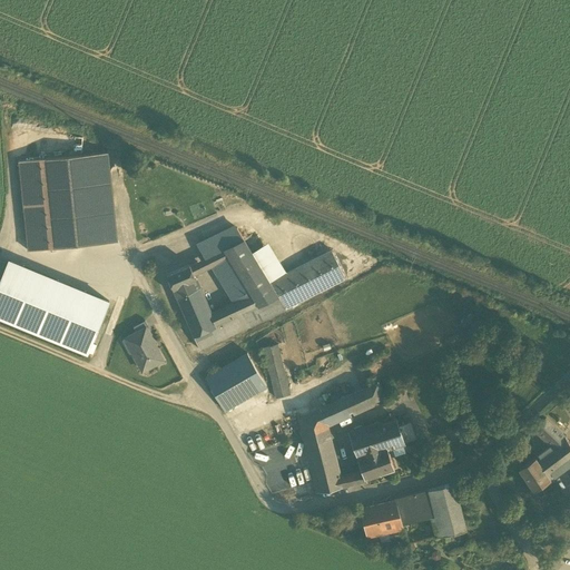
[(91,154),(100,244),(118,242),(109,153),(91,154)]
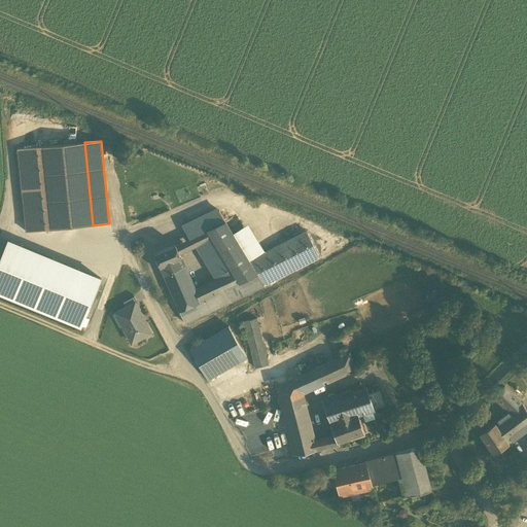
[(84,142),(42,147),(51,230),(93,225),(84,142)]
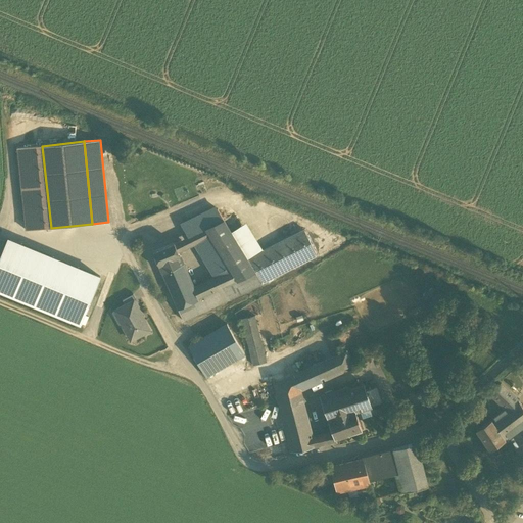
[(27,230),(51,228),(42,146),(17,148),(27,230)]
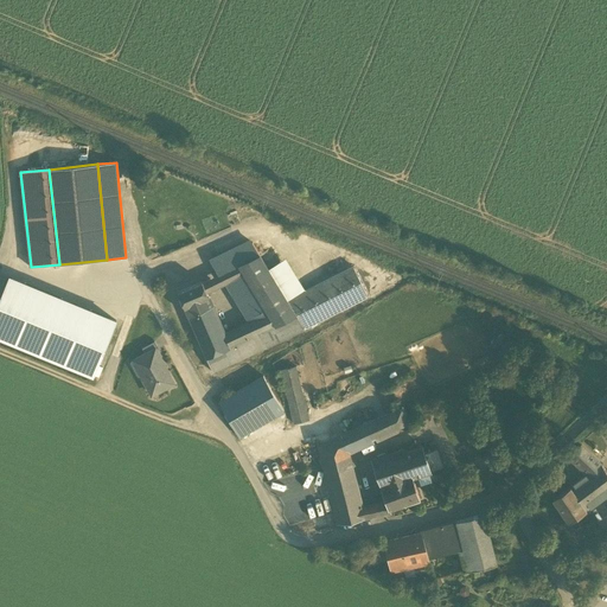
[(238,266),(260,255),(253,243),(211,263),(218,275),(219,275),(225,285),(249,323),(257,319),(259,315),(266,311),(238,266)]
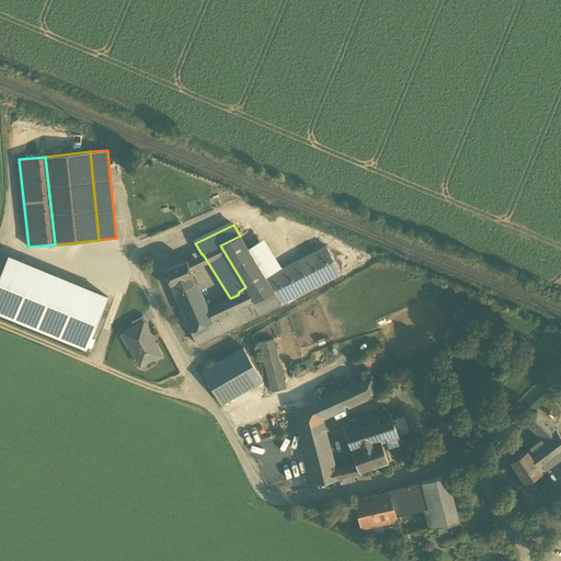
[(220,245),(245,287),(255,301),(274,293),(265,277),(247,248),(240,236),(220,245)]
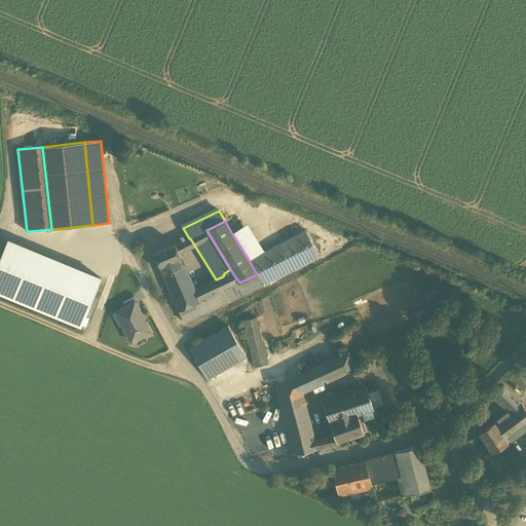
[(231,232),(249,260),(261,254),(243,225),(231,232)]
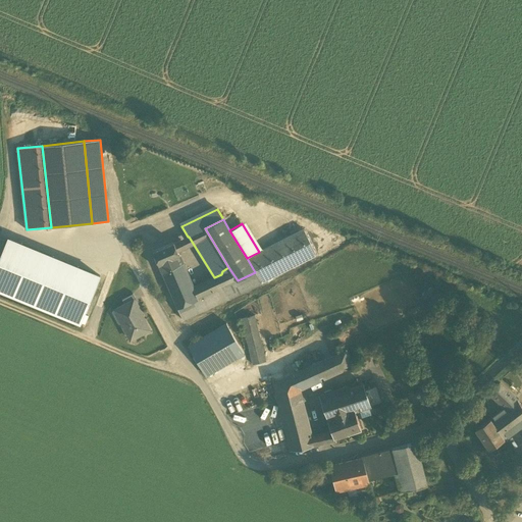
[(304,229),(259,252),(247,258),(255,272),(262,283),(317,256),(304,229)]
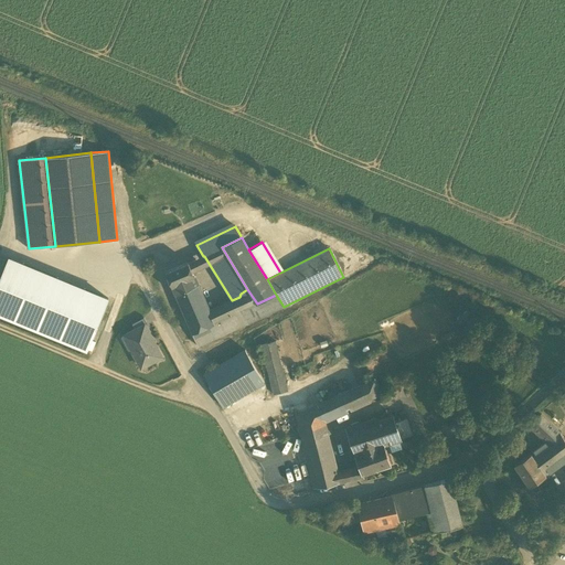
[(203,256),(195,260),(201,269),(210,265),(204,256),(203,256)]
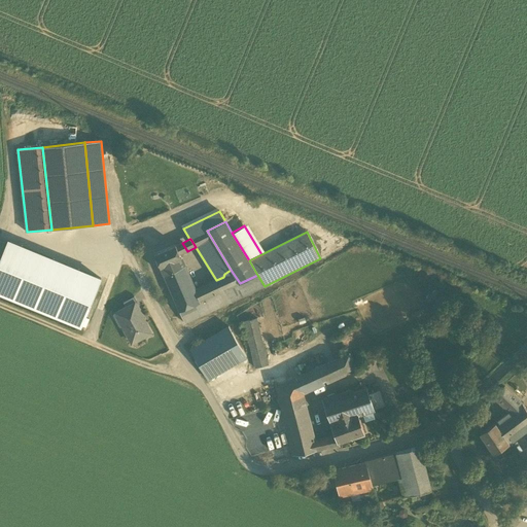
[(101,278),(9,240),(0,260),(0,292),(81,326),(81,325),(85,327),(89,319),(85,317),(101,278)]
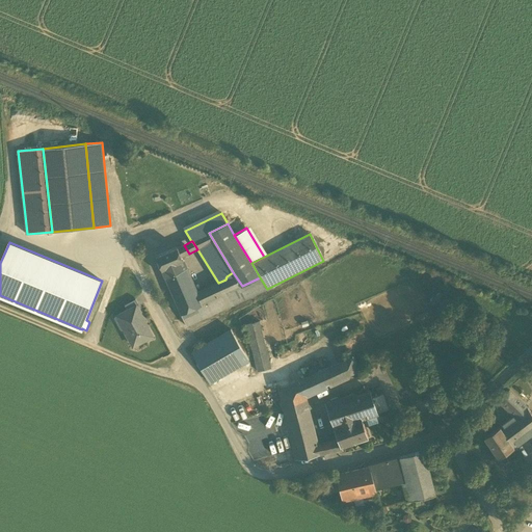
[(188,254),(189,254),(184,245),(178,248),(183,259),(189,256),(188,254)]
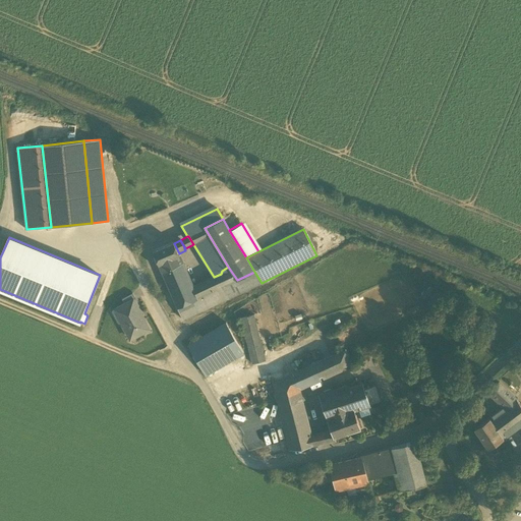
[(153,251),(164,277),(185,268),(179,253),(174,243),(174,242),(153,251)]
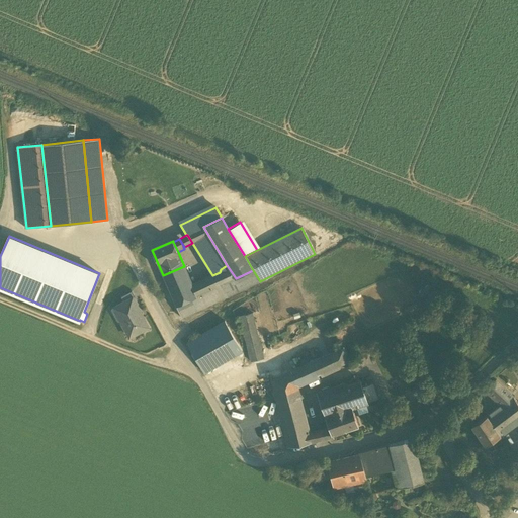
[(163,275),(176,306),(209,291),(214,303),(260,281),(253,270),(236,278),(227,265),(221,269),(220,272),(212,275),(192,285),(184,266),(163,275)]
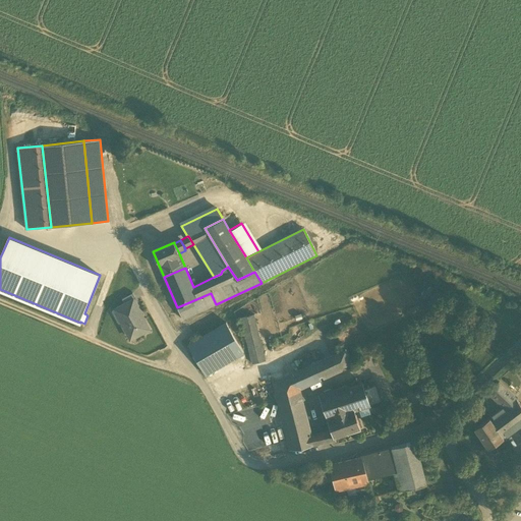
[(122,299),(124,304),(133,299),(135,298),(132,293),(122,299)]
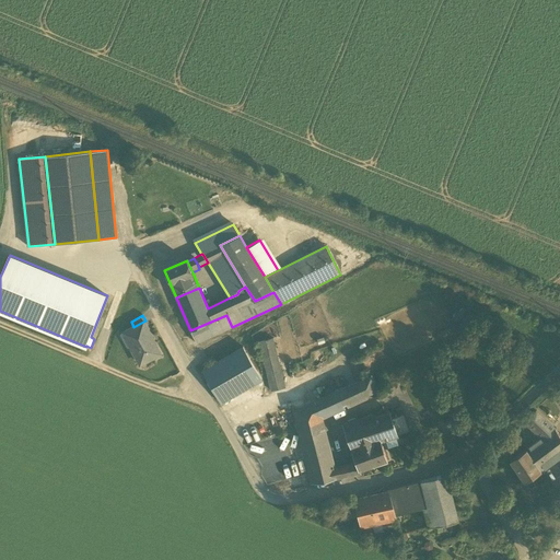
[(196,345),(232,327),(226,315),(190,330),(196,345)]
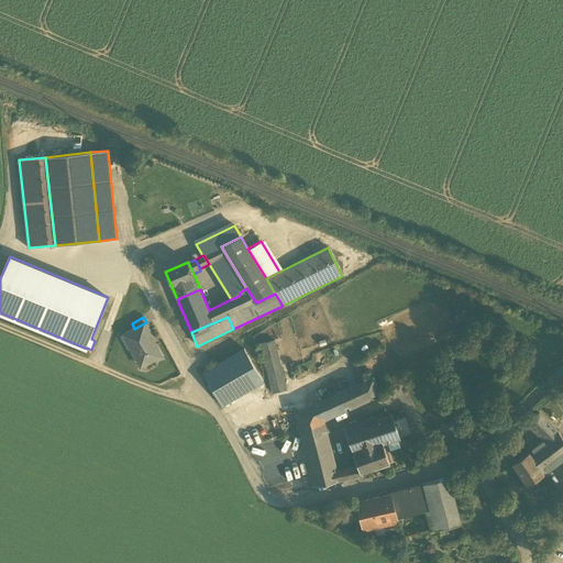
[(132,350),(141,367),(162,356),(155,343),(153,344),(152,341),(153,341),(144,323),(134,329),(127,333),(135,349),(132,350)]
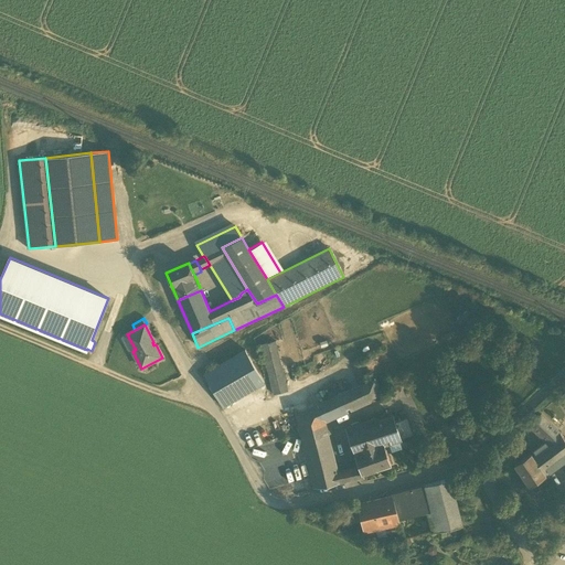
[(124,336),(132,351),(136,350),(127,334),(124,336)]
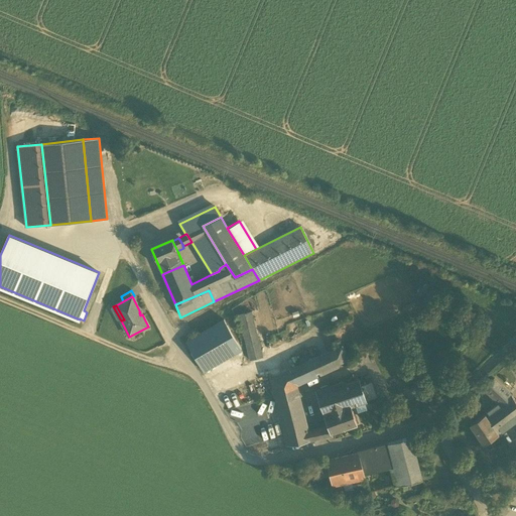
[(238,315),(249,361),(263,358),(252,312),(238,315)]
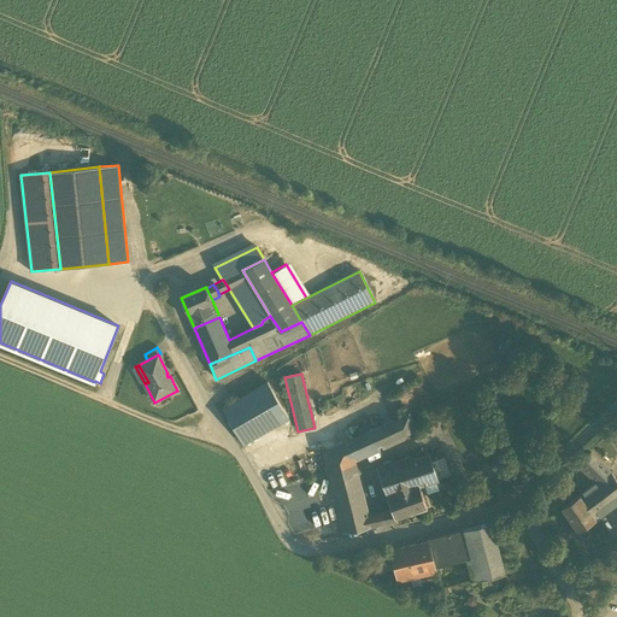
[(222,410),(244,445),(288,418),(268,382),(222,410)]
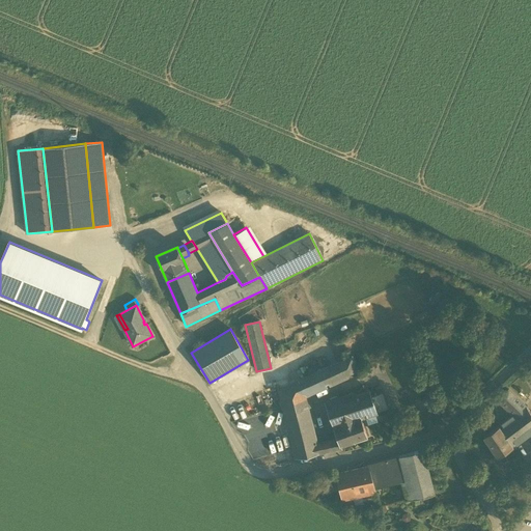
[(278,390),(278,391),(284,415),(309,409),(305,394),(358,370),(352,357),(278,390)]
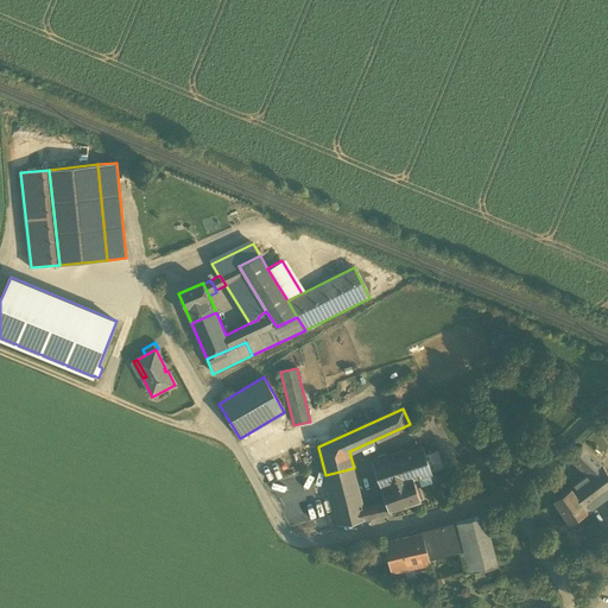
[(570,458),(588,475),(602,466),(600,464),(600,463),(597,461),(582,447),(570,458)]
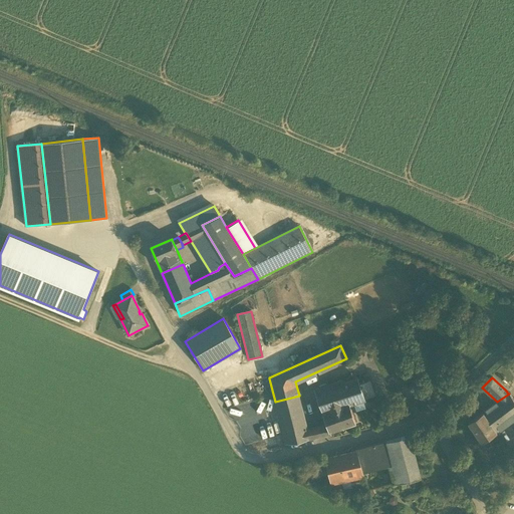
[(359,384),(357,378),(315,393),(323,414),(349,405),(349,406),(365,401),(364,400),(359,384)]
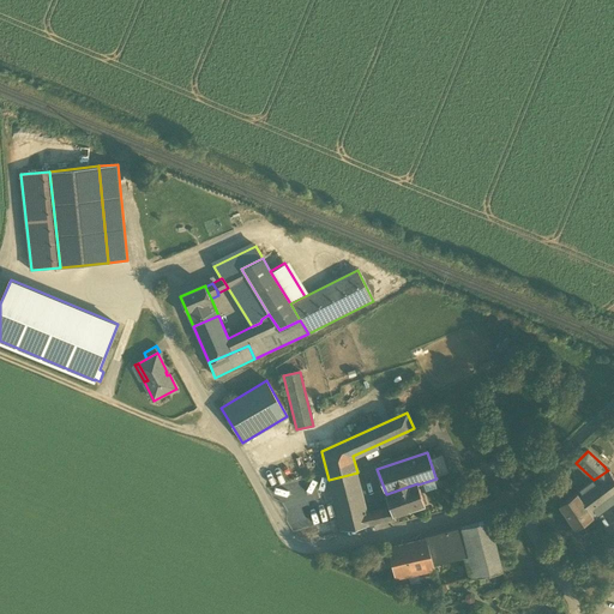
[(429,459),(435,477),(449,473),(443,455),(429,459)]
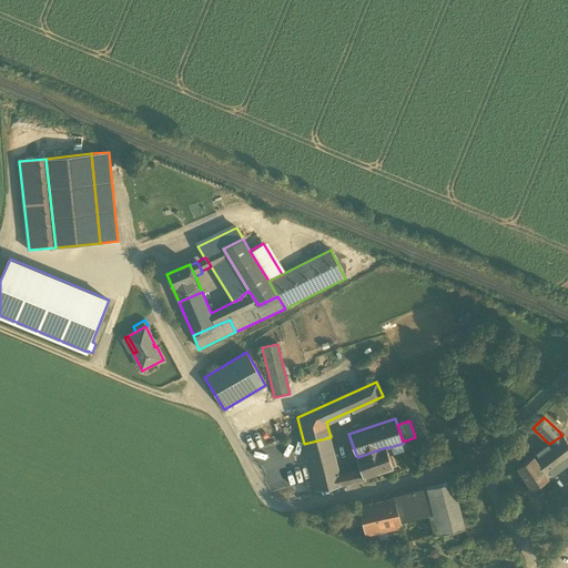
[(567,444),(563,435),(549,444),(534,456),(517,467),(533,489),(549,478),(567,463),(567,444)]
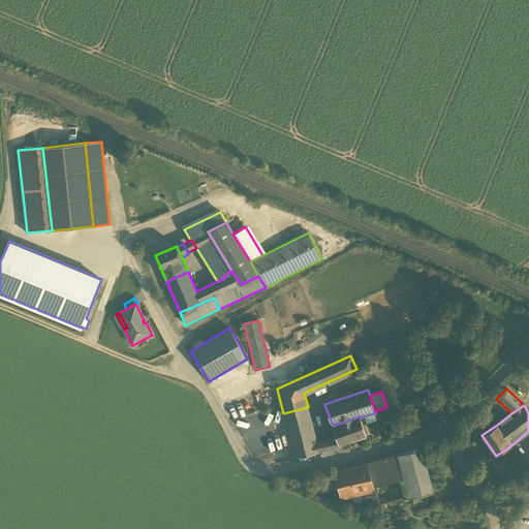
[(293,458),(313,454),(312,443),(316,442),(308,407),(283,413),(293,458)]
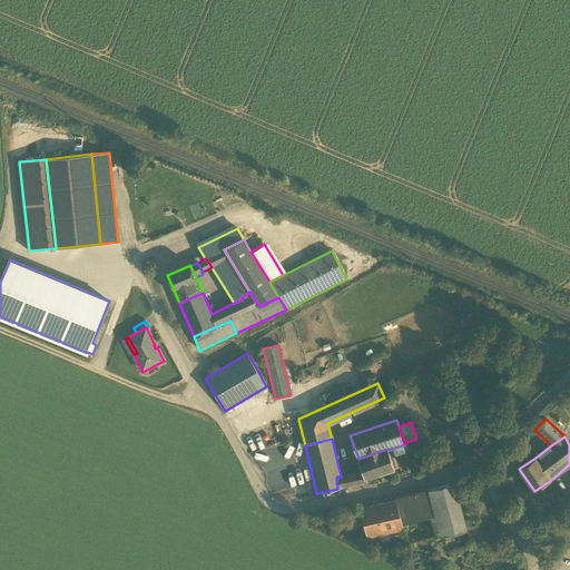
[(363,472),(365,480),(366,479),(394,470),(387,450),(387,449),(359,459),(363,472)]
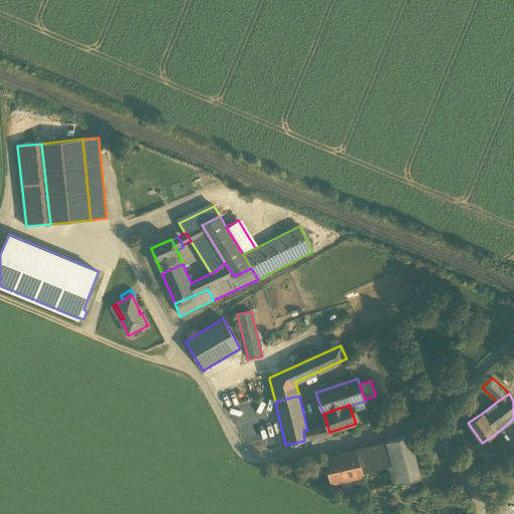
[(327,426),(322,427),(325,436),(331,435),(330,432),(329,433),(327,426)]
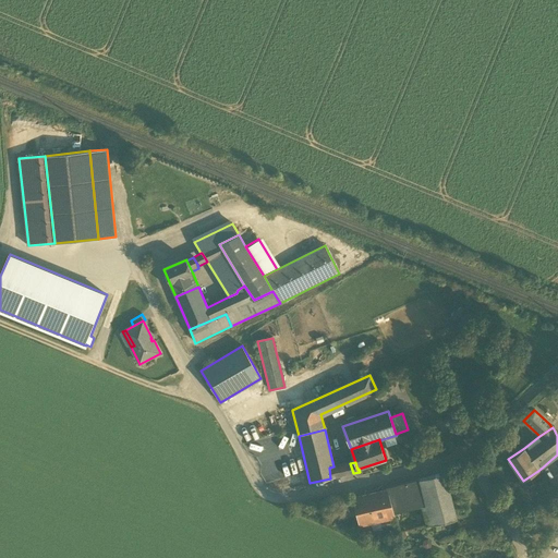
[(344,475),(353,473),(350,463),(342,464),(344,475)]
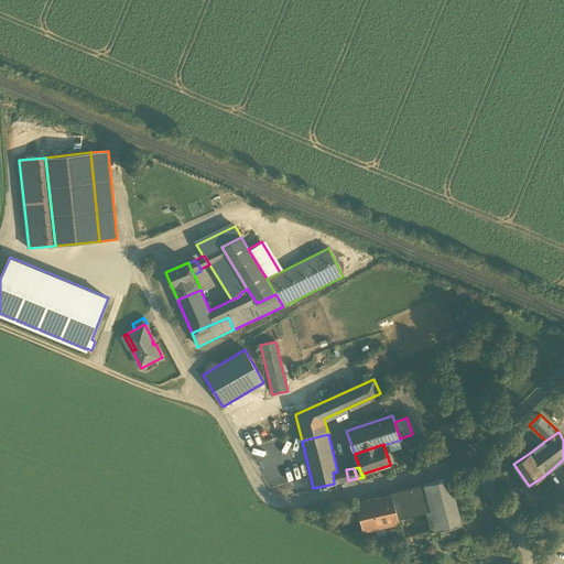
[(334,484),(348,480),(346,469),(337,472),(333,473),(334,484)]
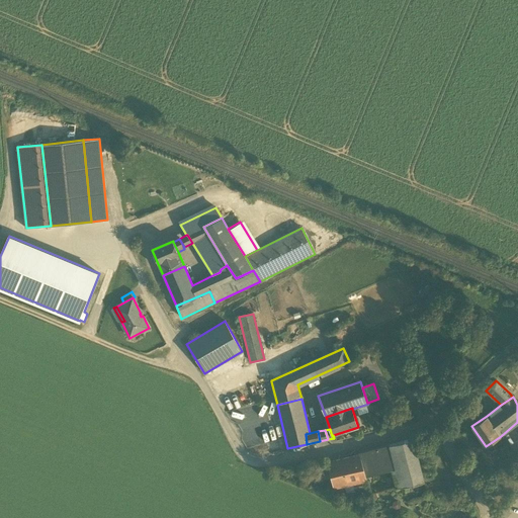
[(395,481),(397,489),(404,487),(424,482),(413,439),(390,445),(384,447),(392,470),(394,481),(395,481)]
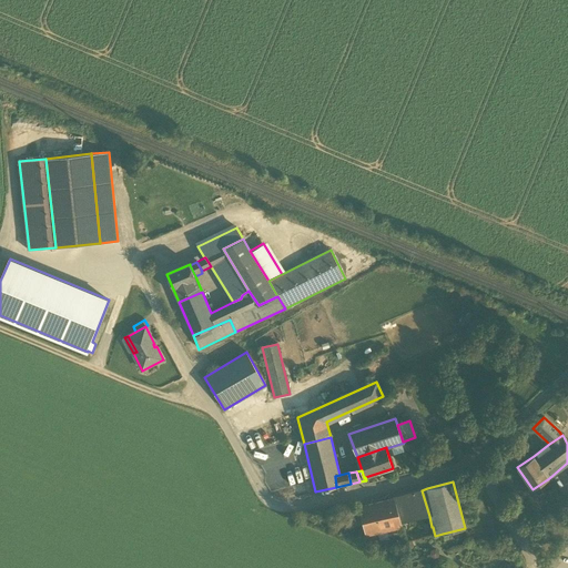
[(394,497),(395,499),(402,524),(429,516),(422,490),(394,497)]
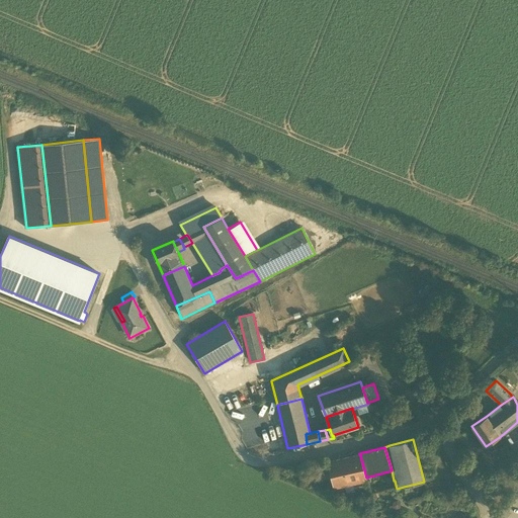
[(356,476),(358,483),(367,481),(366,478),(360,455),(345,458),(350,477),(356,476)]
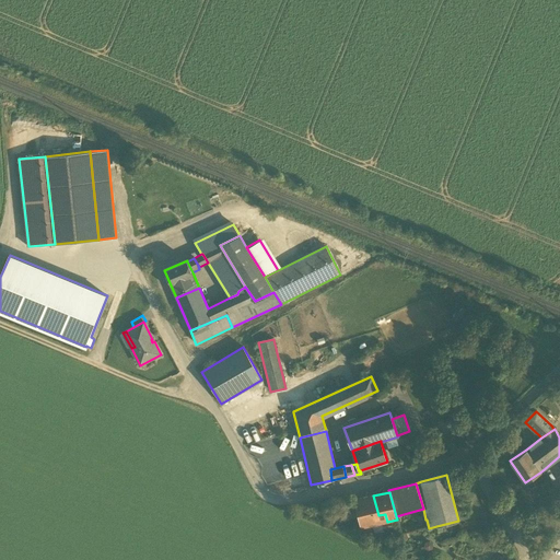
[(354,501),(361,528),(387,522),(385,514),(378,515),(373,496),(354,501)]
